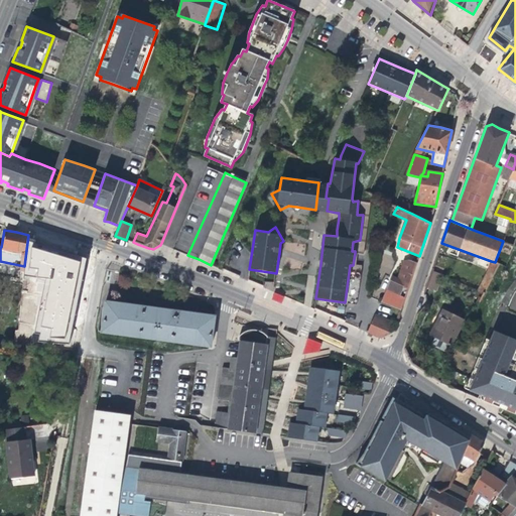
[(76,249),(38,238),(33,261),(46,265),(46,263),(72,271),(76,249)]
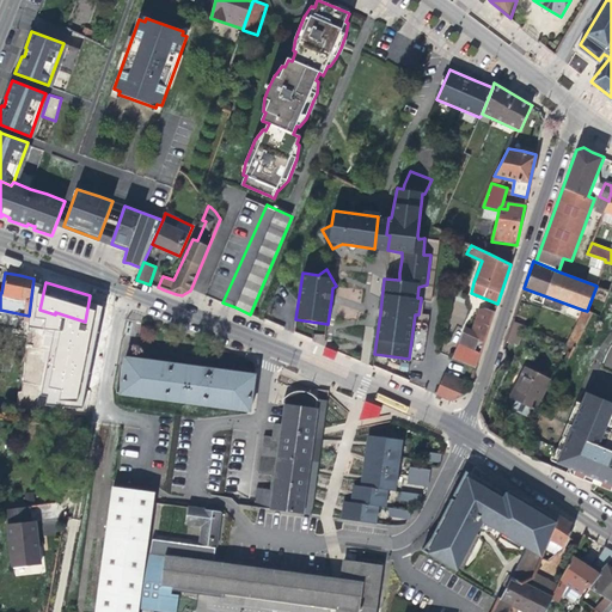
[(110,304),(92,297),(90,308),(109,316),(110,304)]
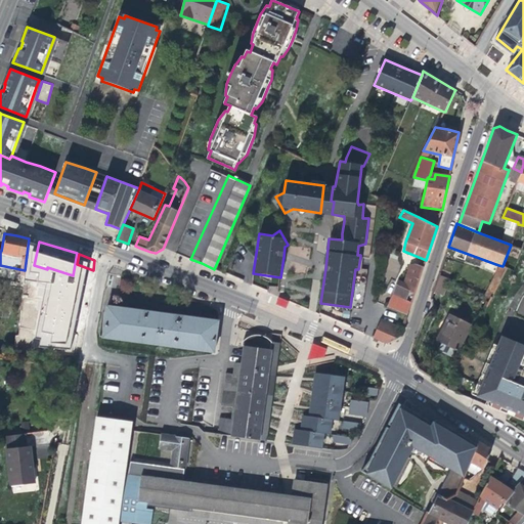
[(402,287),(416,293),(424,266),(415,263),(409,265),(407,270),(404,269),(402,275),(405,277),(402,287)]
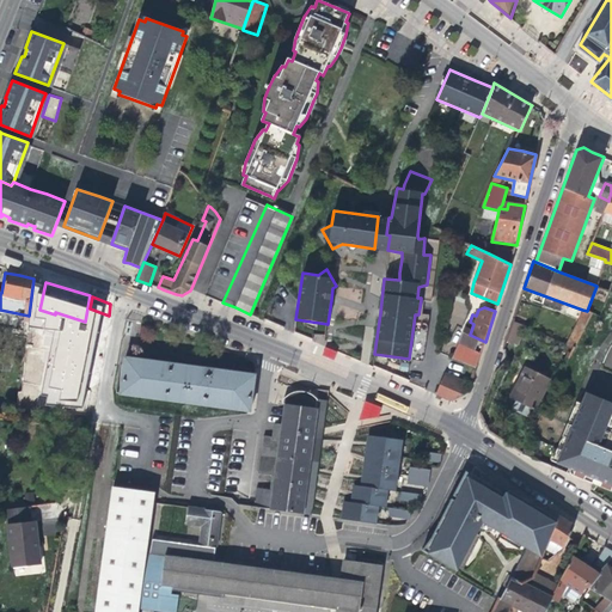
[(587,311),(582,310),(562,350),(569,355),(583,328),(591,312),(587,311)]
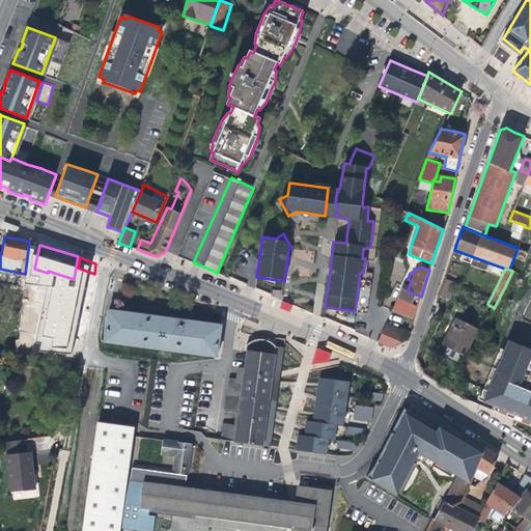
[(450,299),(454,281),(445,279),(440,297),(450,299)]
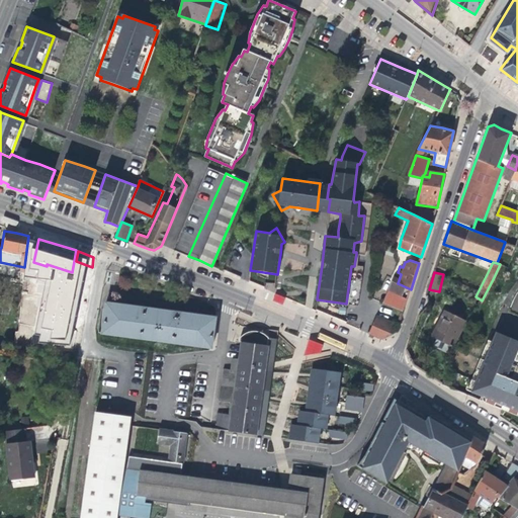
[(0,278),(0,288),(16,288),(17,279),(0,278)]
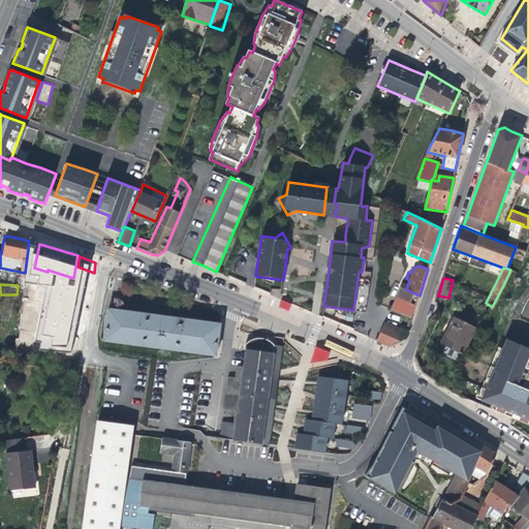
[(400,287),(395,300),(416,306),(417,301),(419,296),(406,289),(400,287)]
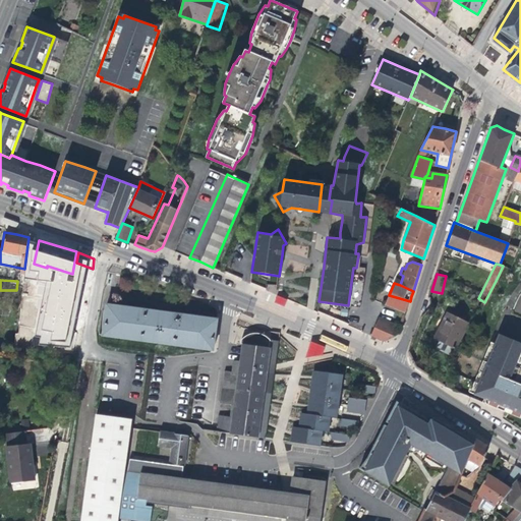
[(410,301),(389,295),(385,303),(406,310),(410,301)]
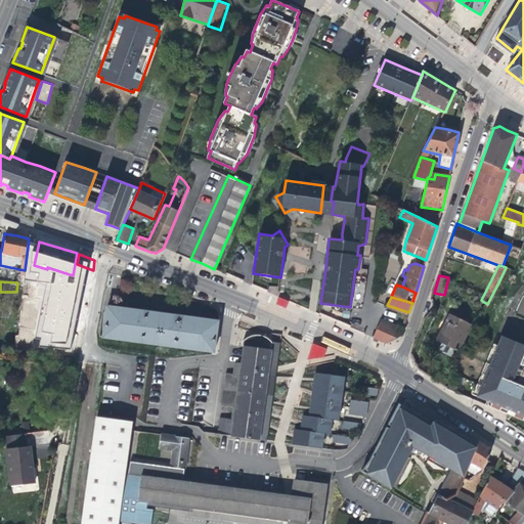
[(213,352),(214,352),(214,350),(218,320),(145,310),(106,305),(103,337),(213,352)]
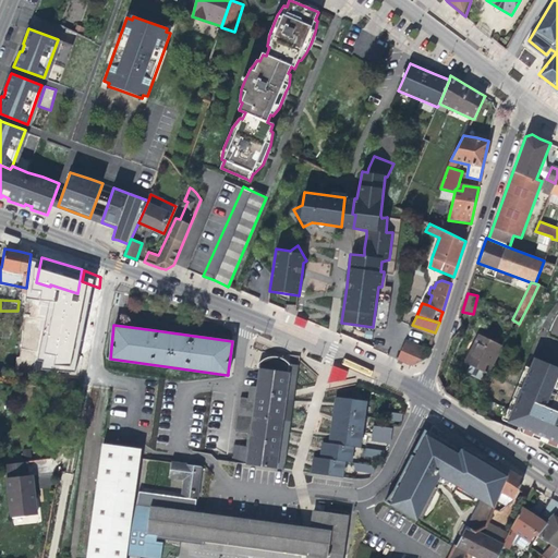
[(488,372),(501,346),(478,335),(465,361),(488,372)]
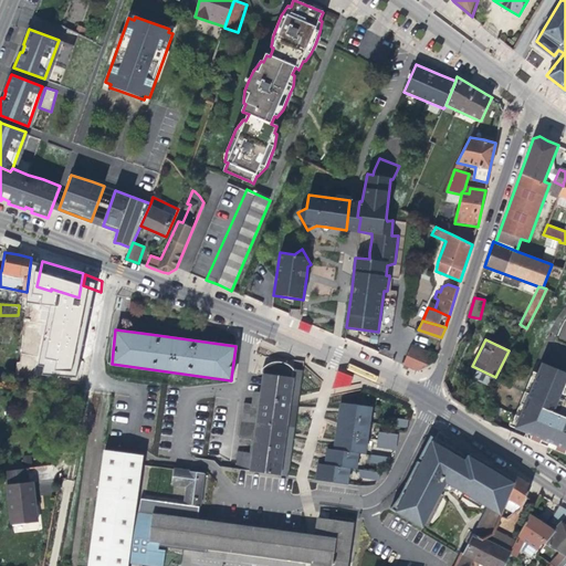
[(80,363),(87,364),(90,342),(82,341),(80,363)]
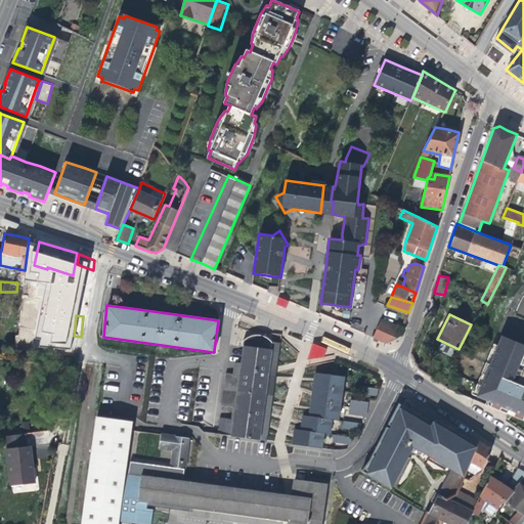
[(382,318),(373,338),(386,343),(401,335),(404,325),(398,322),(397,324),(382,318)]
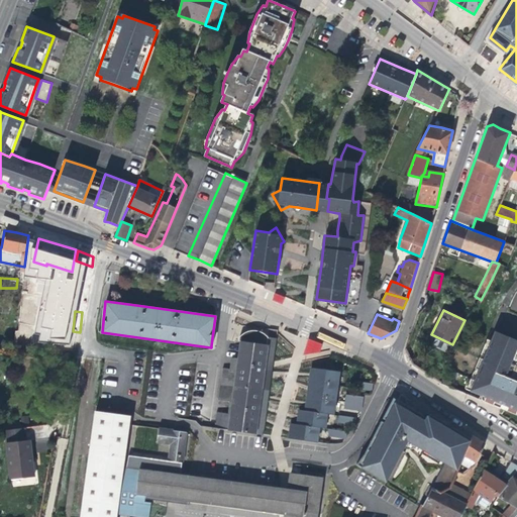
[(21,341),(57,346),(59,331),(23,327),(21,341)]
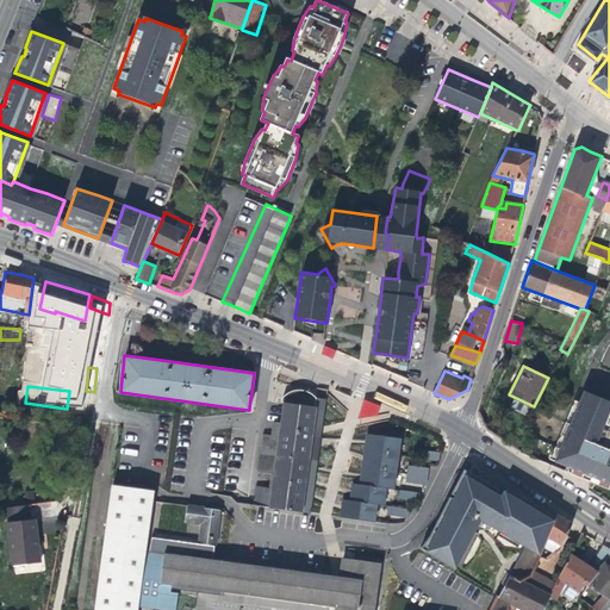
[(282,423),(281,428),(311,431),(315,408),(316,396),(315,396),(313,394),(313,393),(312,393),(311,392),(310,392),(309,391),(307,391),(306,391),(305,390),(304,390),(303,390),(302,390),(298,390),(297,390),(296,390),(294,390),(293,390),(292,391),(291,391),(290,391),(288,392),(287,392),(286,393),(285,393),(284,394),(282,396),(281,396),(281,402),(285,403),(282,423)]
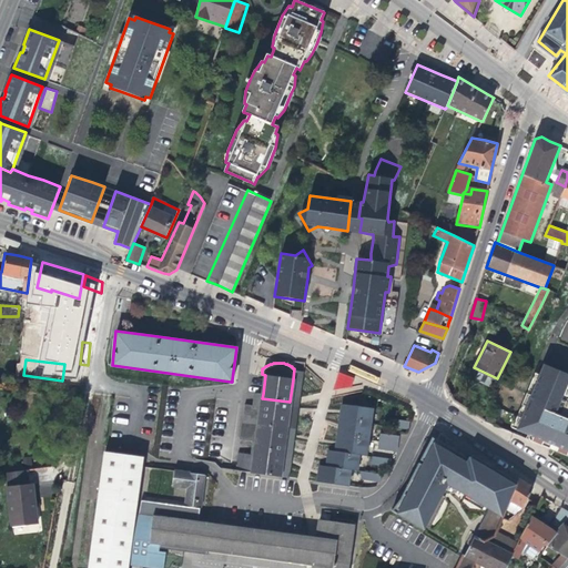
[(567,374),(543,365),(539,375),(520,419),(517,418),(515,424),(514,424),(513,425),(511,425),(511,426),(511,427),(511,428),(513,428),(513,429),(536,439),(535,443),(540,444),(545,447),(547,443),(550,445),(551,449),(567,456),(567,453),(567,374)]
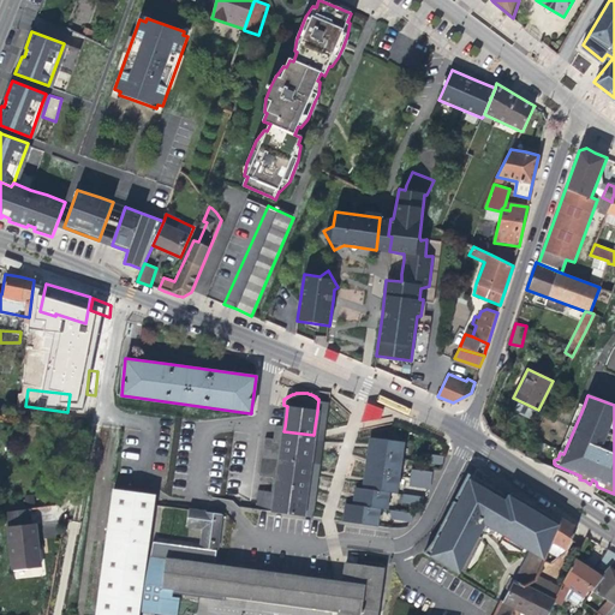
[(329,400),(318,399),(317,411),(314,435),(326,436),(328,417),(329,400)]
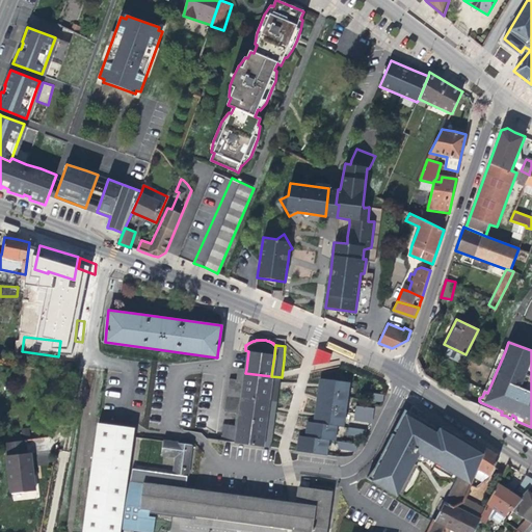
[(327,366),(331,353),(317,348),(313,361),(327,366)]
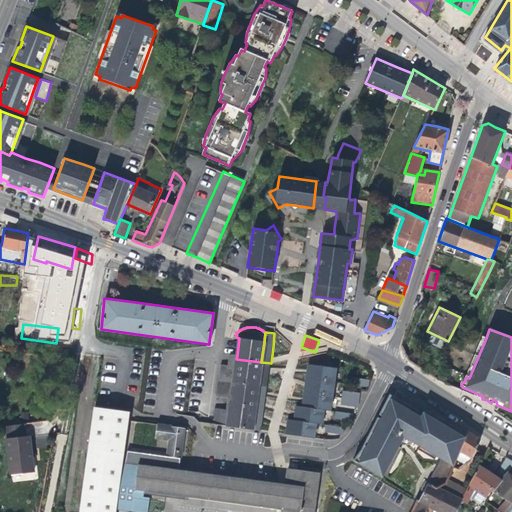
[(228,354),(227,364),(236,365),(236,359),(237,355),(228,354)]
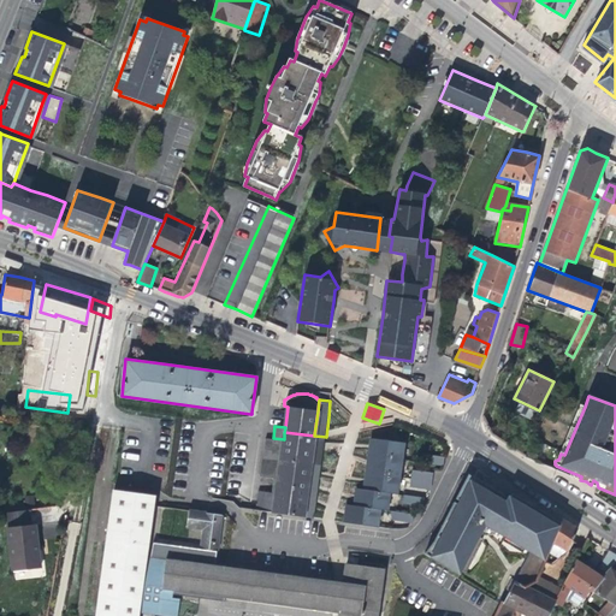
[(265,437),(264,450),(282,452),(280,461),(311,466),(314,436),(284,432),(284,439),(273,438),(265,437)]
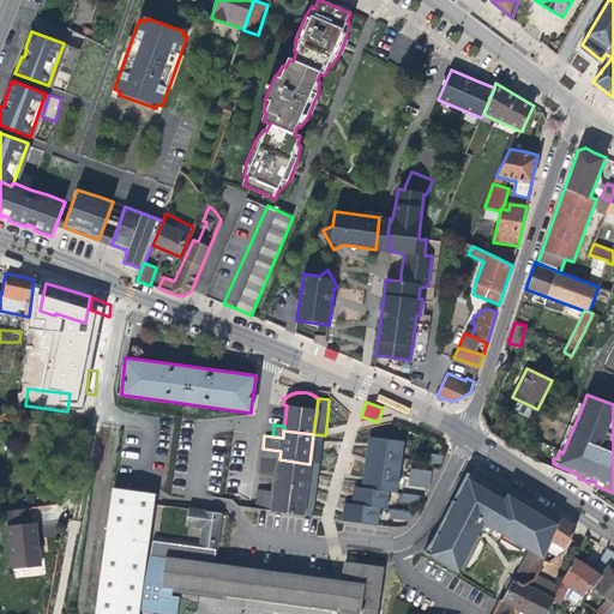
[(325,435),(313,434),(309,464),(320,465),(323,446),(325,435)]
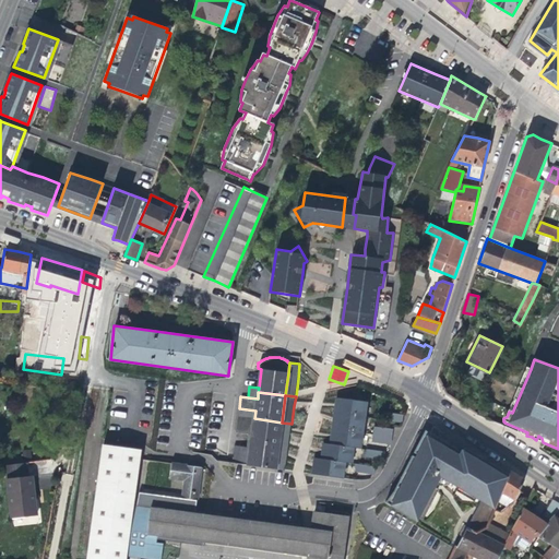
[(355,448),(363,448),(368,402),(334,397),(329,443),(321,442),(320,459),(313,458),(311,475),(344,478),(346,463),(353,464),(355,448)]
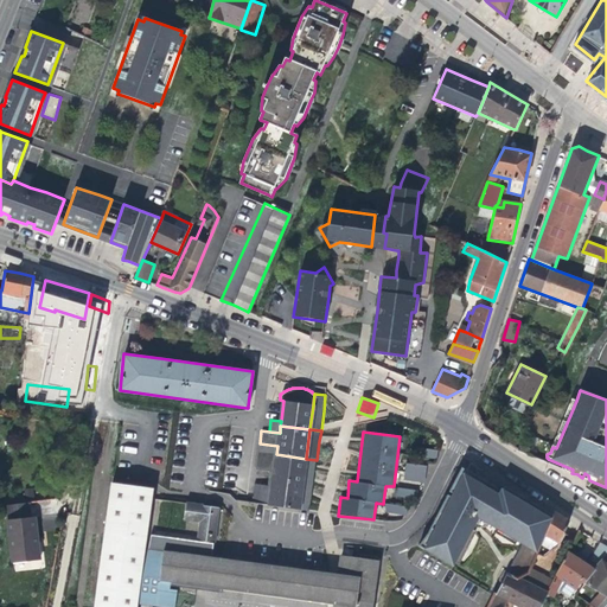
[(278,446),(260,443),(259,452),(276,454),(278,446)]
